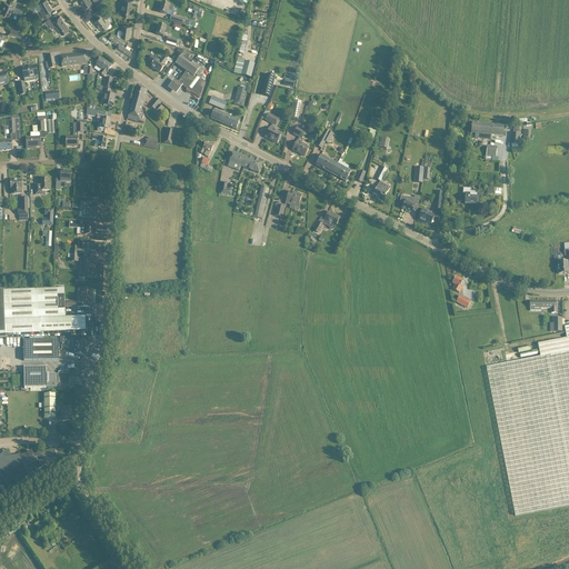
[(43,0),(36,5),(40,11),(45,19),(51,15),(49,11),(52,9),(47,0),(43,0)]
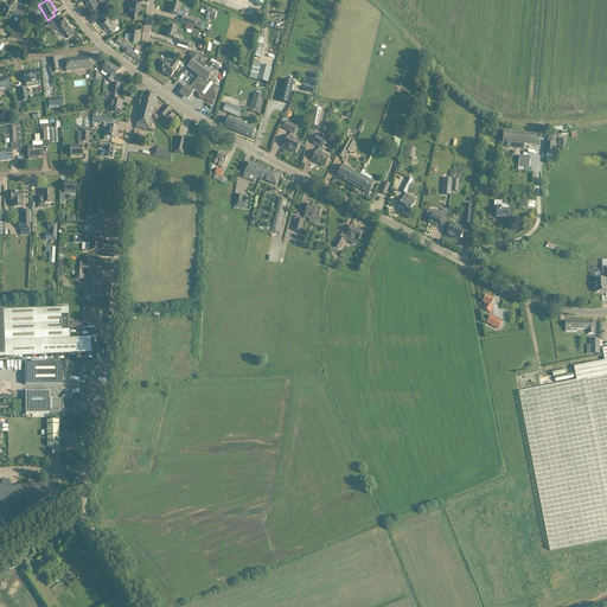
[(140,0),(131,0),(129,16),(139,17),(140,10),(139,10),(140,0)]
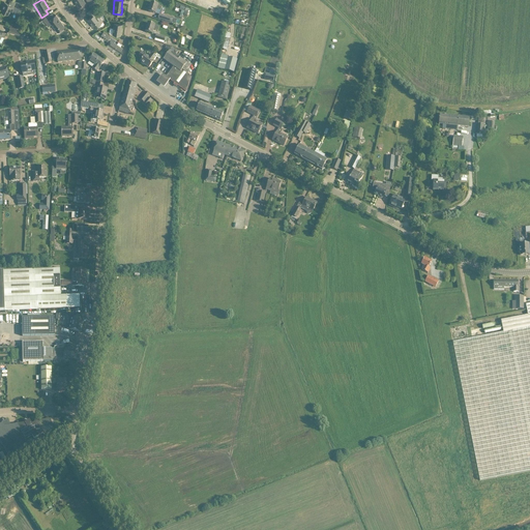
[(12,11),(17,13),(20,15),(23,3),(22,3),(16,1),(13,6),(15,7),(12,11)]
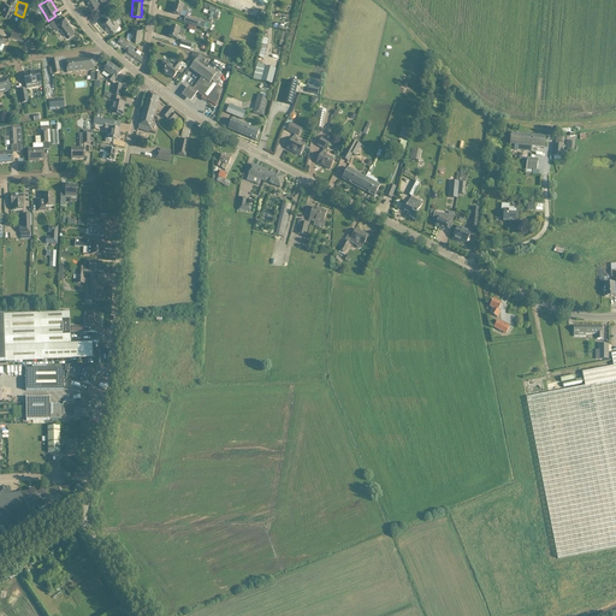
[(15,7),(10,5),(5,3),(3,6),(4,6),(0,13),(10,17),(15,7)]
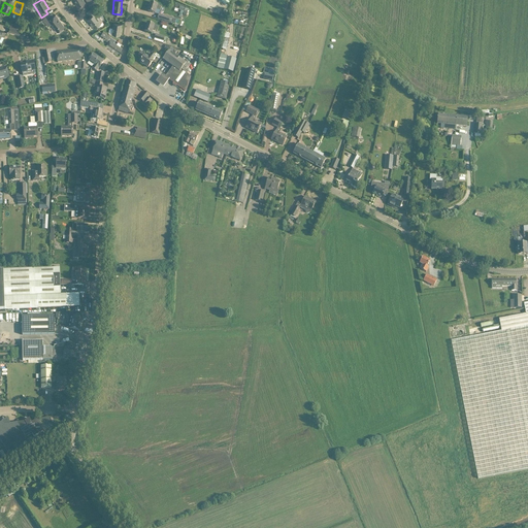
[(158,5),(156,4),(151,3),(147,11),(155,13),(156,9),(160,10),(161,6),(158,5)]
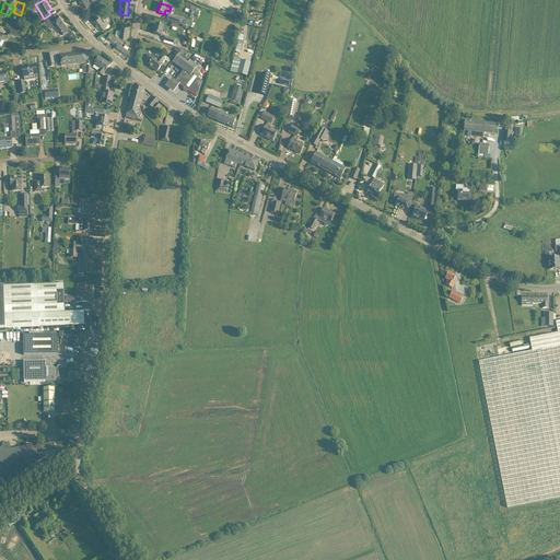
[(189,11),(191,12),(189,19),(191,20),(196,9),(191,7),(186,4),(185,9),(189,10),(189,11)]
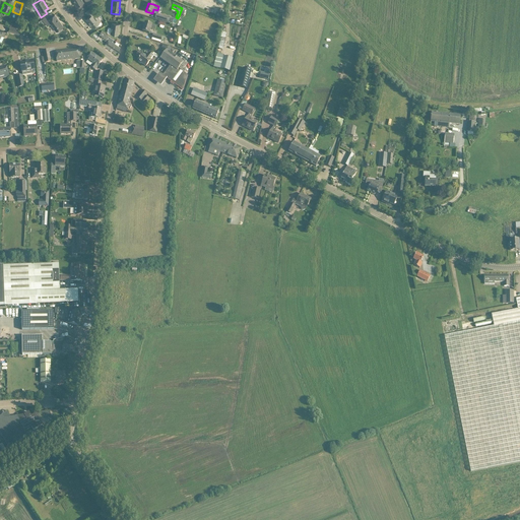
[(92,27),(96,24),(101,21),(90,8),(85,12),(89,16),(86,18),(88,20),(87,21),(92,27)]
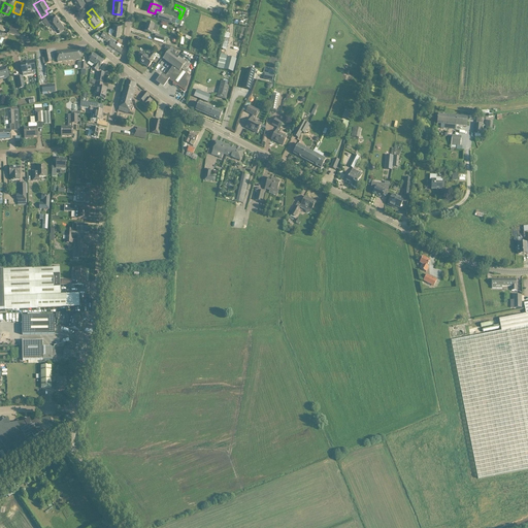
[(56,14),(48,21),(58,32),(65,27),(56,14)]
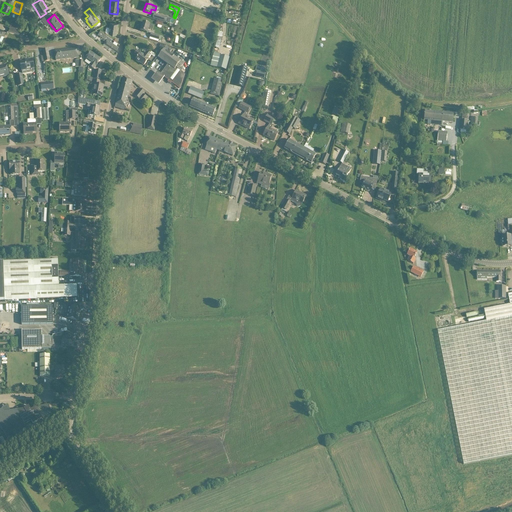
[(173,24),(175,20),(154,14),(153,18),(173,24)]
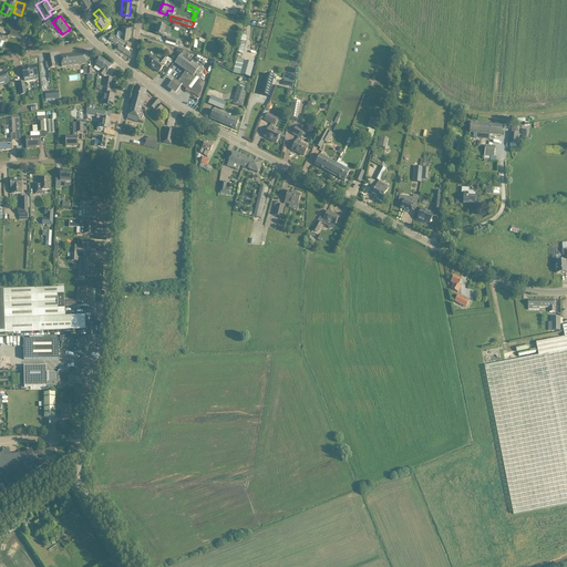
[(131,27),(125,26),(122,24),(120,37),(129,38),(131,27)]
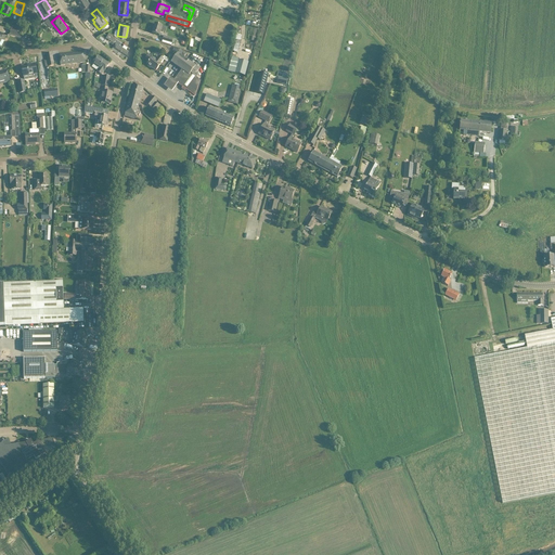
[(163,26),(160,26),(155,24),(152,33),(159,35),(160,30),(165,31),(166,28),(163,27),(163,26)]
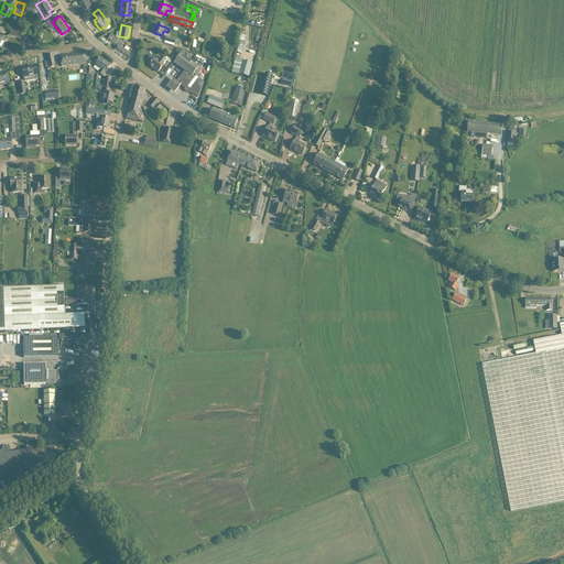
[(9,33),(23,38),(24,33),(11,29),(9,33)]
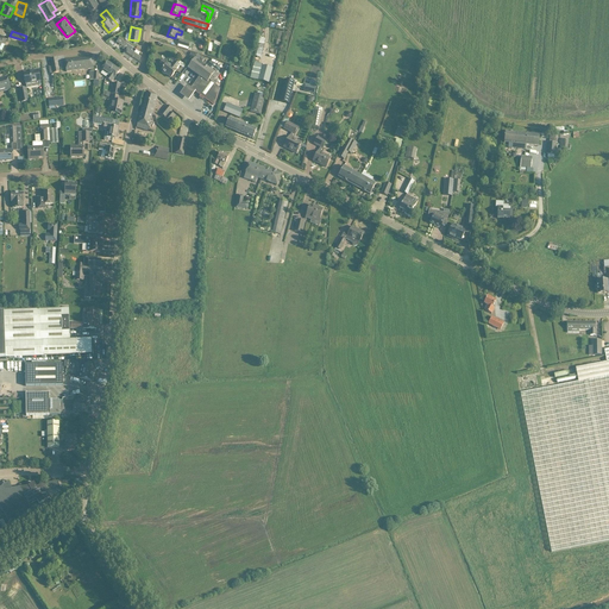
[(133,46),(126,42),(119,36),(115,42),(123,46),(125,49),(124,51),(139,62),(142,56),(131,49),(133,46)]
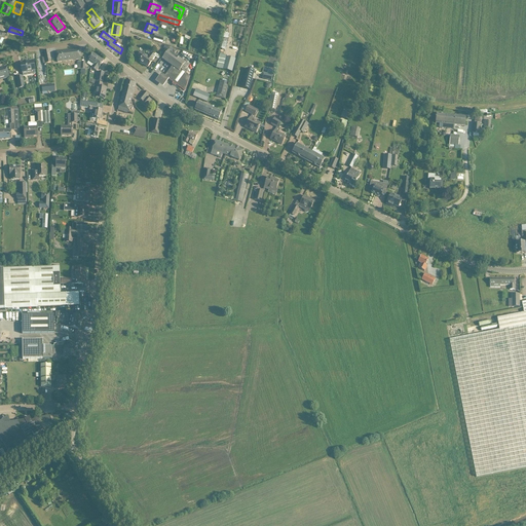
[(166,38),(164,37),(155,34),(153,40),(162,42),(163,41),(164,42),(166,38)]
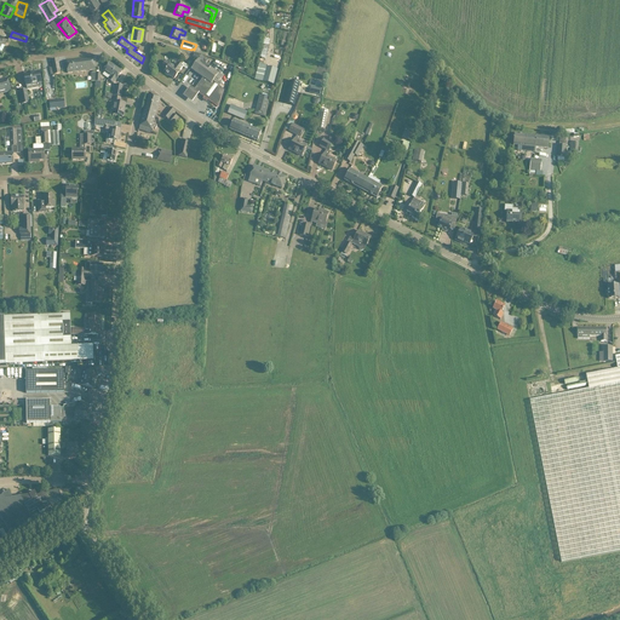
[(275,53),(273,64),(280,65),(283,56),(275,53)]
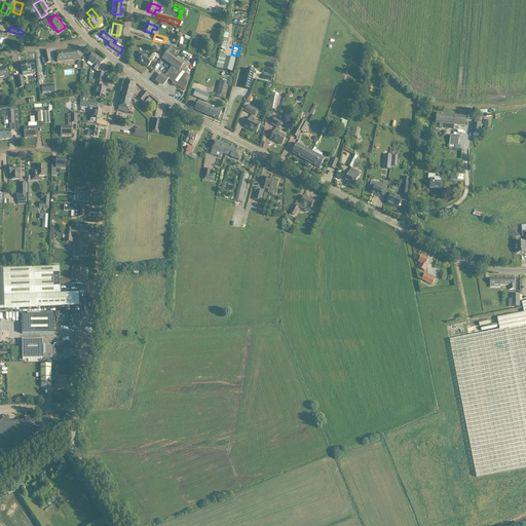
[(189,65),(177,57),(177,55),(175,53),(177,51),(174,48),(172,51),(171,50),(170,51),(168,50),(162,59),(173,66),(164,76),(173,83),(173,84),(176,86),(176,85),(185,91),(185,90),(186,87),(190,76),(186,73),(188,71),(186,70),(189,65)]
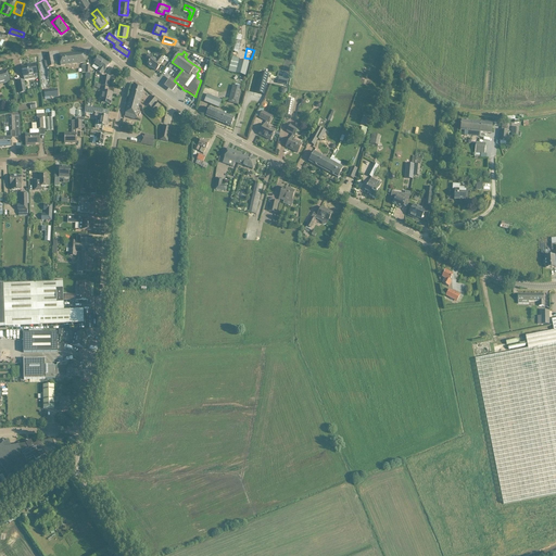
[(85,52),(60,54),(60,60),(61,65),(72,63),(86,62),(85,58),(85,52)]
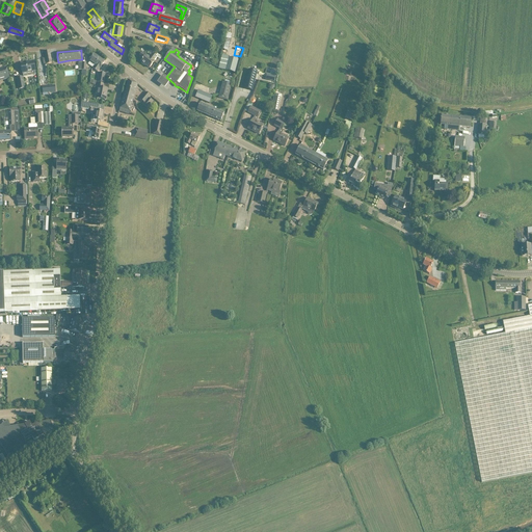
[(52,63),(51,56),(50,51),(45,52),(46,58),(43,58),(44,64),(52,63)]
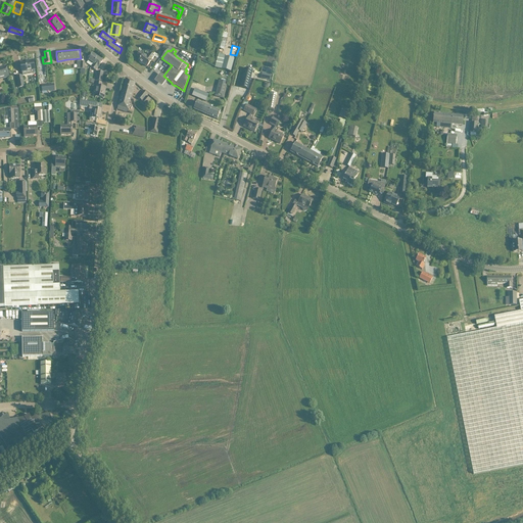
[(93,64),(98,57),(92,52),(87,59),(93,64)]
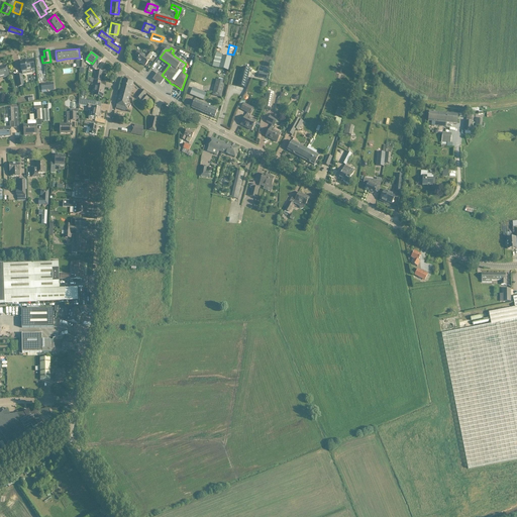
[(138,52),(135,56),(138,58),(137,60),(137,61),(137,62),(139,64),(141,63),(145,66),(148,62),(149,60),(152,56),(153,57),(156,55),(151,52),(149,54),(146,58),(145,58),(141,55),(138,52)]
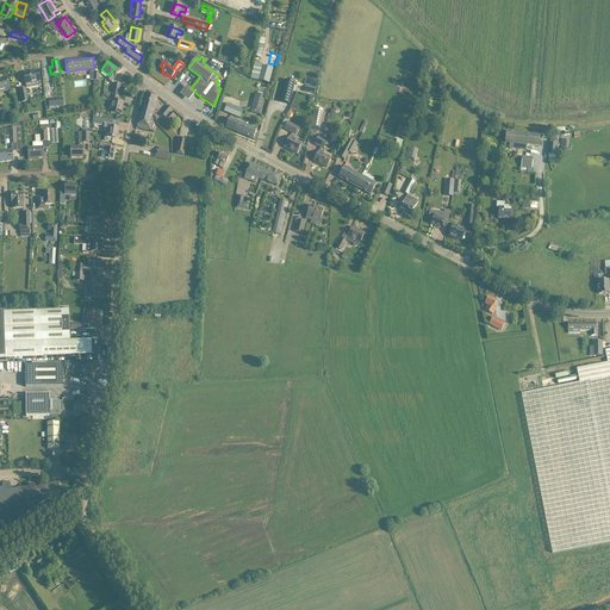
[(273,69),(255,64),(251,79),(269,83),(273,69)]
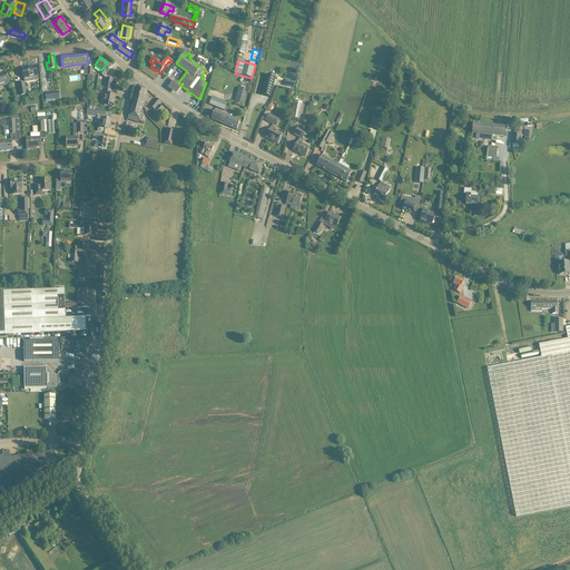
[(105,77),(112,66),(107,62),(101,70),(99,74),(100,74),(105,77)]
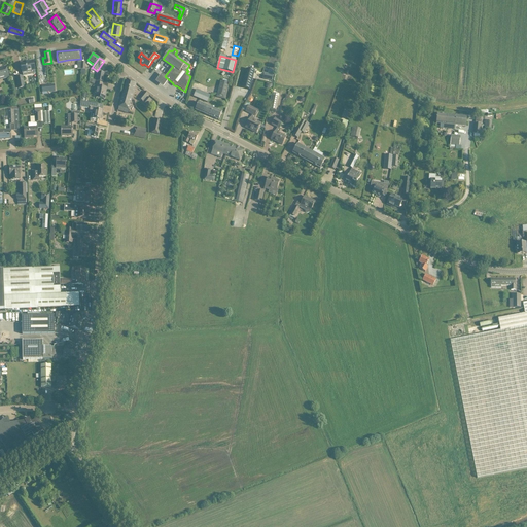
[(21,63),(23,73),(35,71),(33,61),(33,62),(27,63),(26,62),(21,63)]
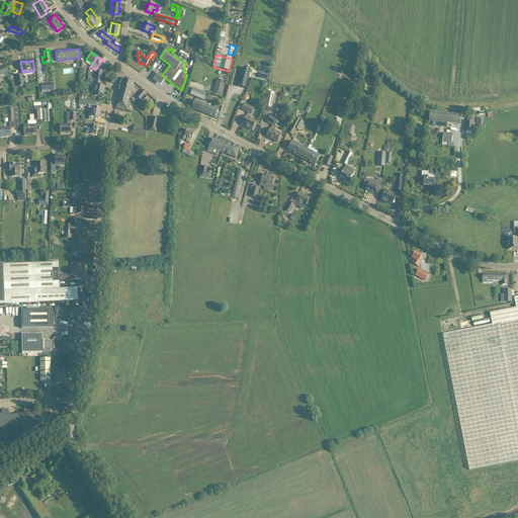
[(84,61),(80,61),(76,61),(76,68),(80,68),(80,74),(83,74),(84,61)]
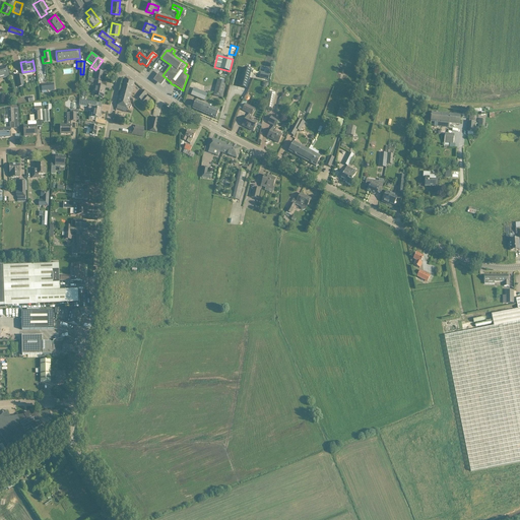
[(2,67),(0,67),(0,78),(9,76),(6,66),(2,68),(2,67)]
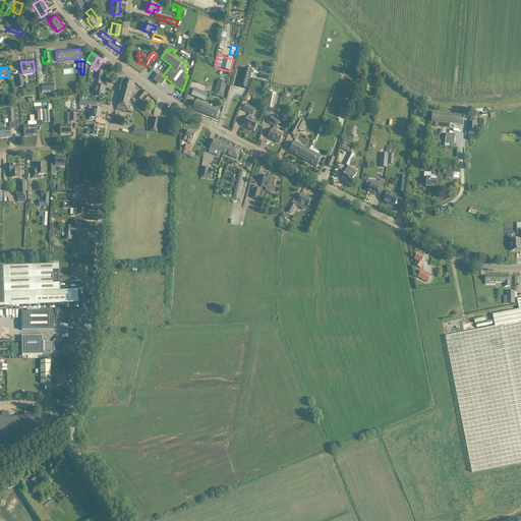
[(247,89),(251,70),(243,68),(241,77),(243,78),(242,81),(240,81),(240,83),(239,83),(239,87),(247,89)]
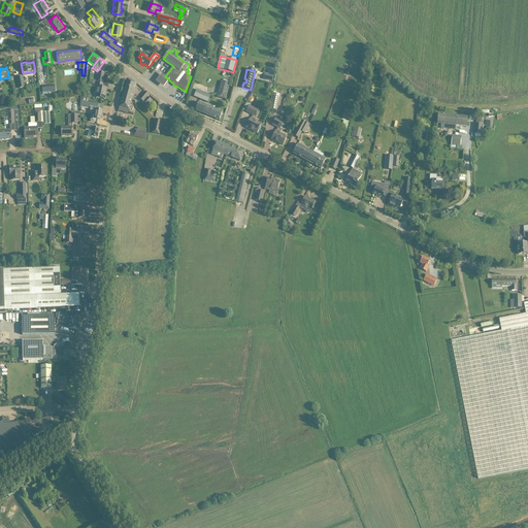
[(104,73),(103,72),(99,72),(98,79),(92,78),(93,73),(91,73),(89,79),(95,80),(103,83),(104,73)]
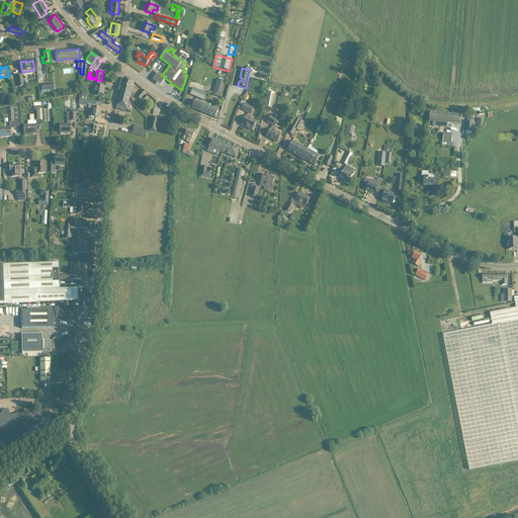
[(125,111),(132,90),(134,82),(124,78),(116,105),(117,105),(116,108),(125,111)]
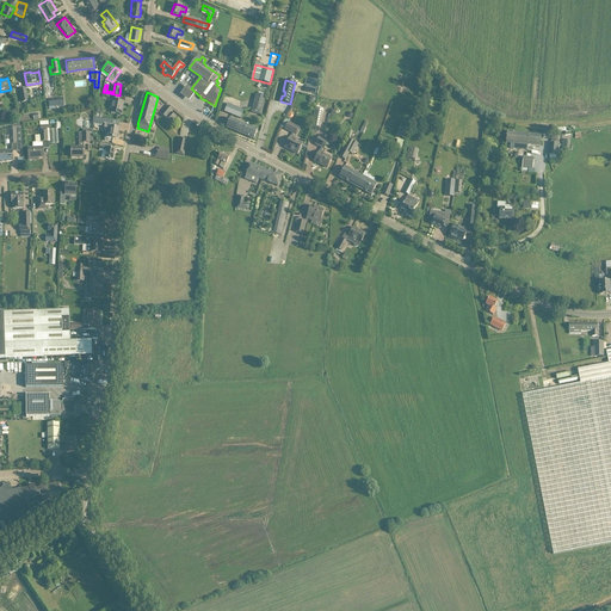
[(265,97),(255,94),(251,112),(260,115),(265,97)]
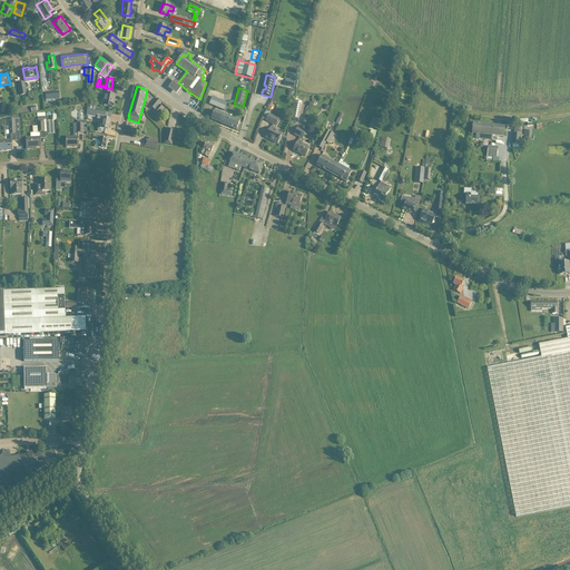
[(102,99),(102,100),(104,101),(105,101),(104,106),(108,106),(114,107),(115,96),(110,95),(111,90),(106,89),(105,89),(104,94),(106,94),(105,98),(104,98),(102,99)]
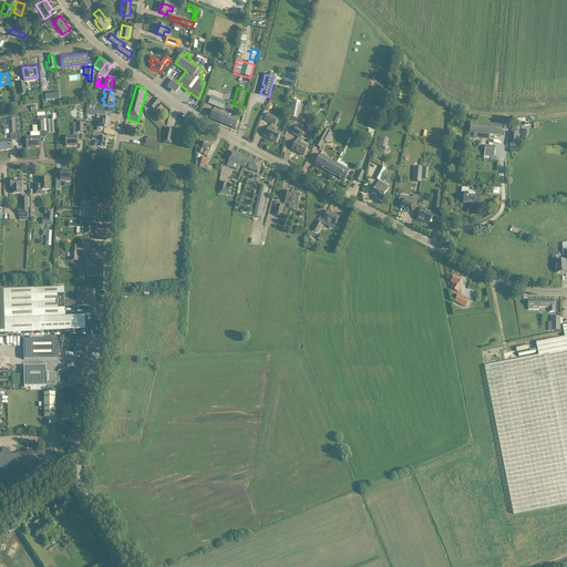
[(208,103),(223,110),(226,102),(212,95),(208,103)]
